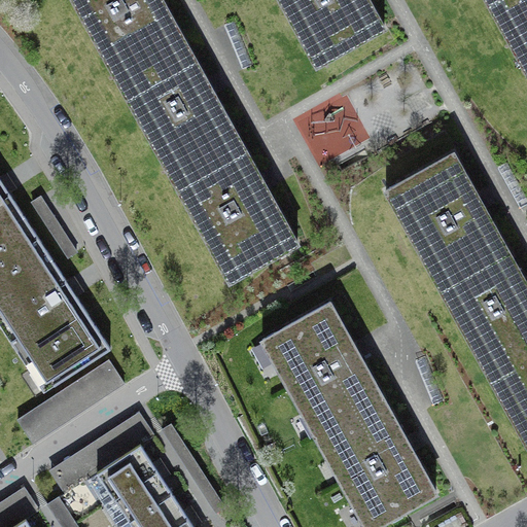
[(73,0),(116,77),(184,39),(162,0),(73,0)]
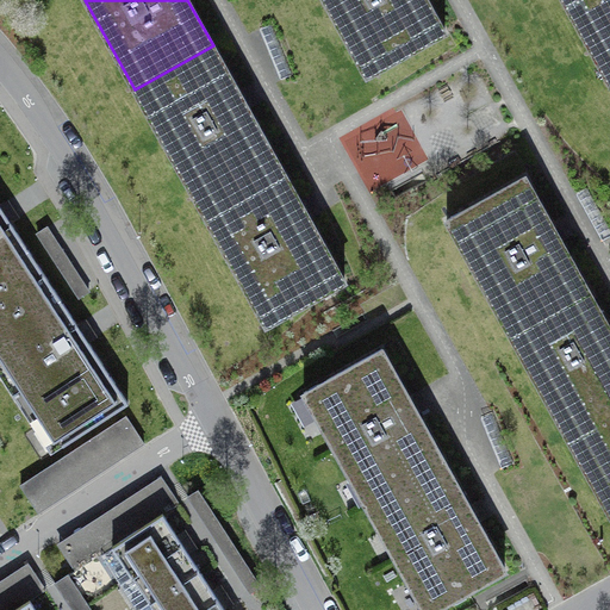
[(324,0),(367,76),(446,32),(427,0),(324,0)]
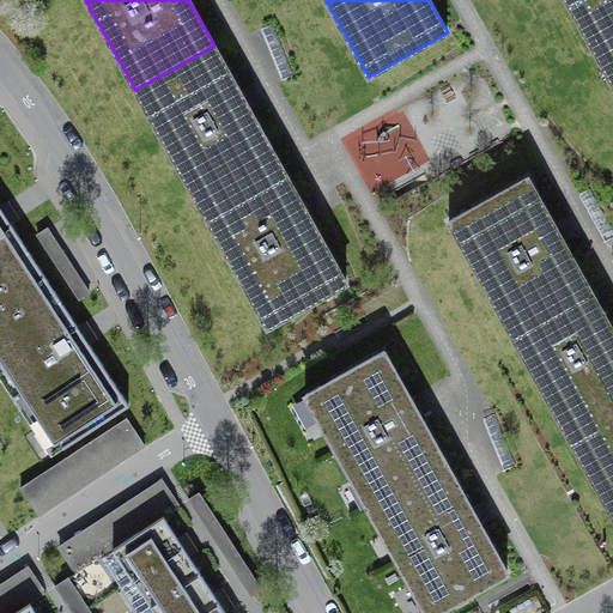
[(612,0),(565,0),(596,53),(612,43),(612,0)]
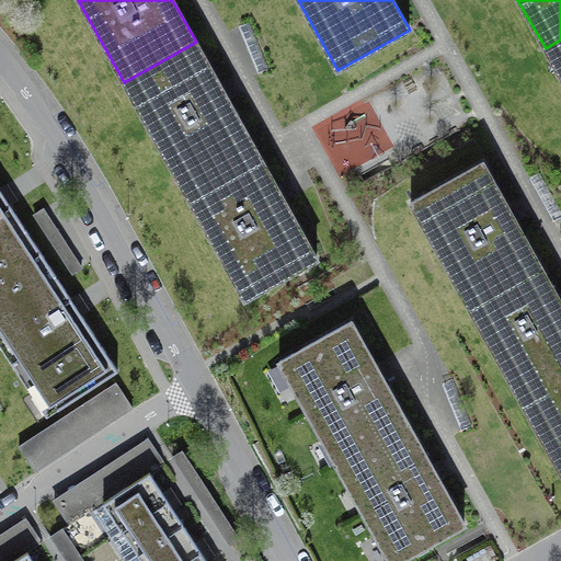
[(560,39),(546,48),(560,77),(560,39)]
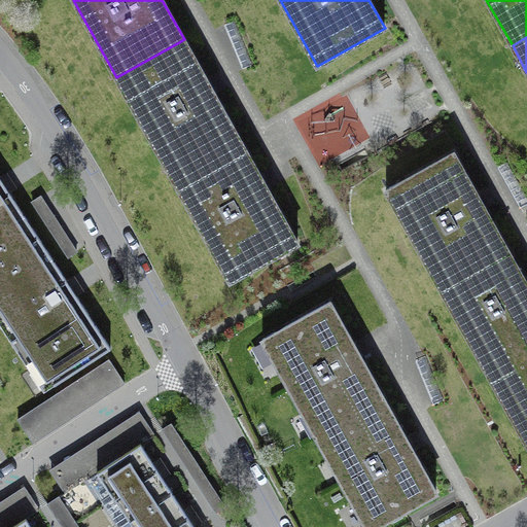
[(184,39),(116,77),(169,171),(237,133),(215,94),(217,93),(213,85),(210,79),(207,80),(184,39)]
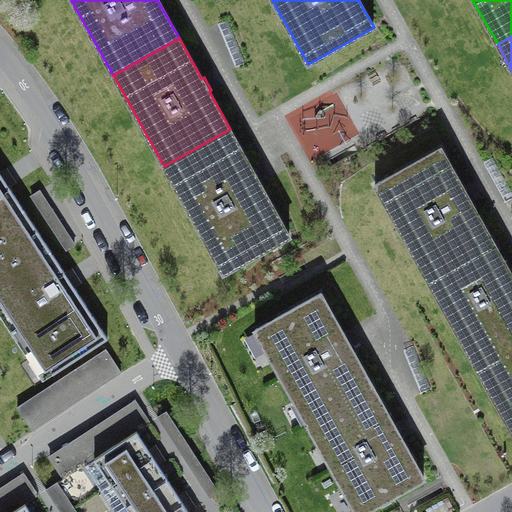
[(253,171),(230,129),(164,166),(223,273),(289,236),(260,184),(263,182),(259,176),(255,169),(253,171)]
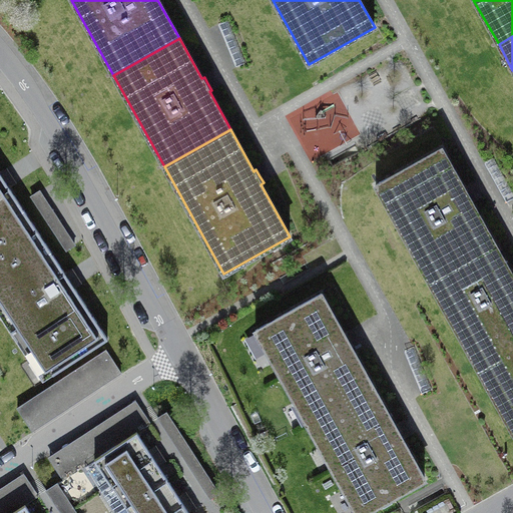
[(442,148),(376,185),(427,278),(493,240),(472,202),(474,200),(471,194),(467,187),(465,188),(442,148)]
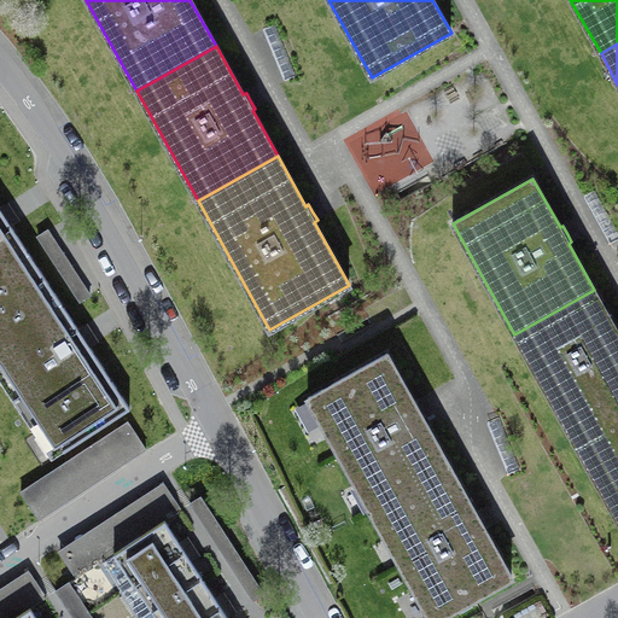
[(0,305),(45,278),(0,208),(0,305)]
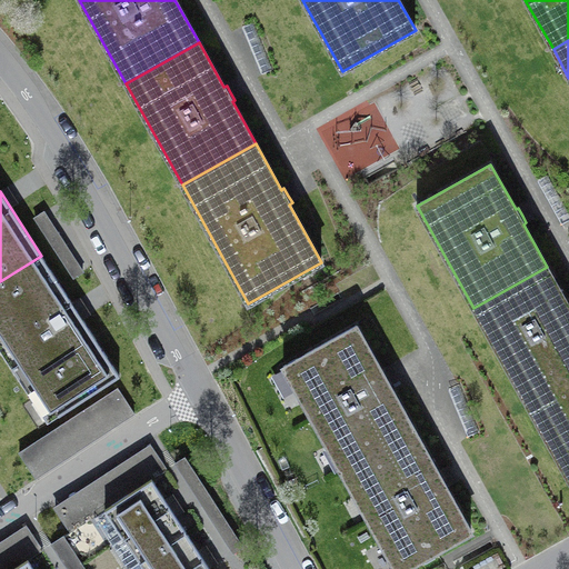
[(41,256),(0,281),(0,323),(1,326),(0,327),(0,349),(7,345),(18,362),(22,359),(31,373),(20,380),(32,399),(43,392),(58,413),(118,376),(41,256)]
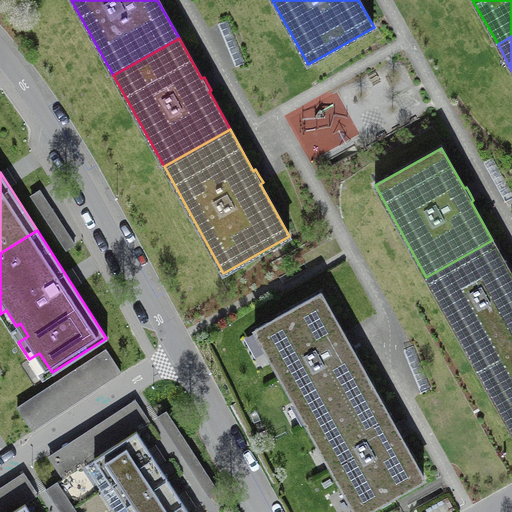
[(492,240),(426,277),(472,359),(511,336),(511,269),(510,271),(492,240)]
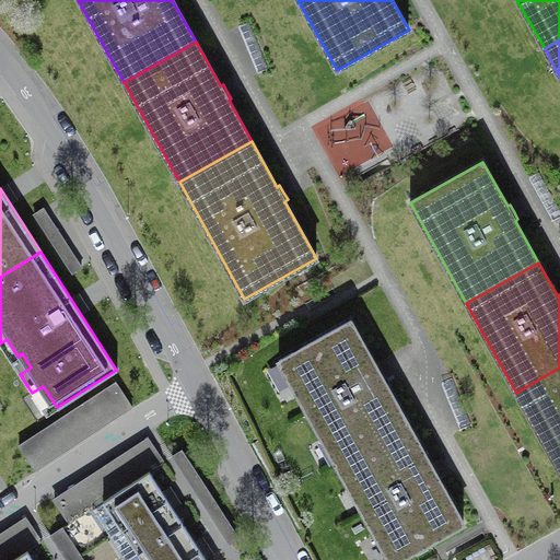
[(351,321),(279,360),(335,462),(407,421),(384,380),(386,377),(383,371),(378,363),(376,364),(351,321)]
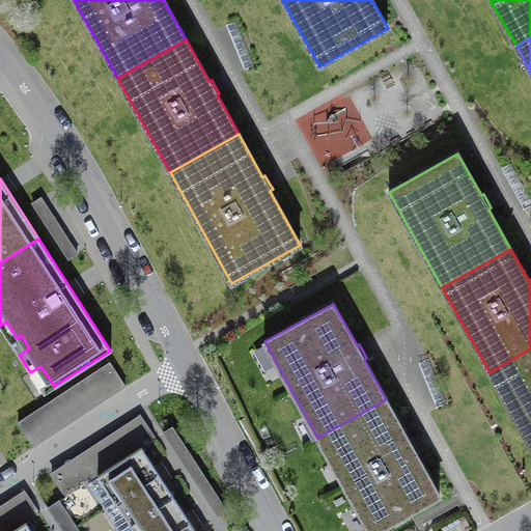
[(530,348),(490,372),(530,446),(530,348)]
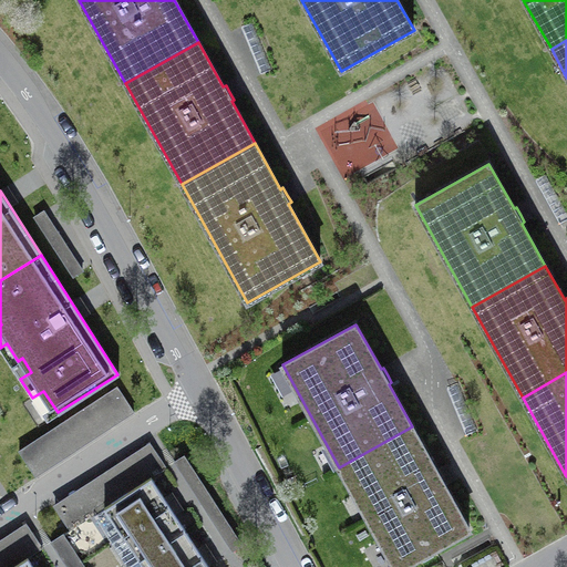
[(113,384),(17,444),(29,464),(125,404),(113,384)]
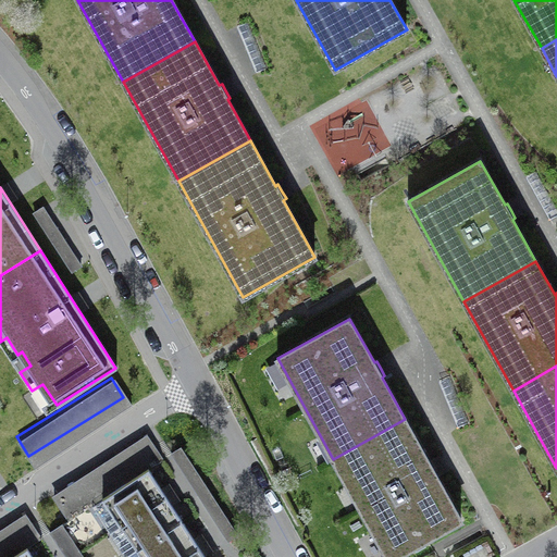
[(405,419),(333,459),(387,556),(393,556),(461,520),(437,477),(440,475),(435,468),(432,461),(429,462),(405,419)]
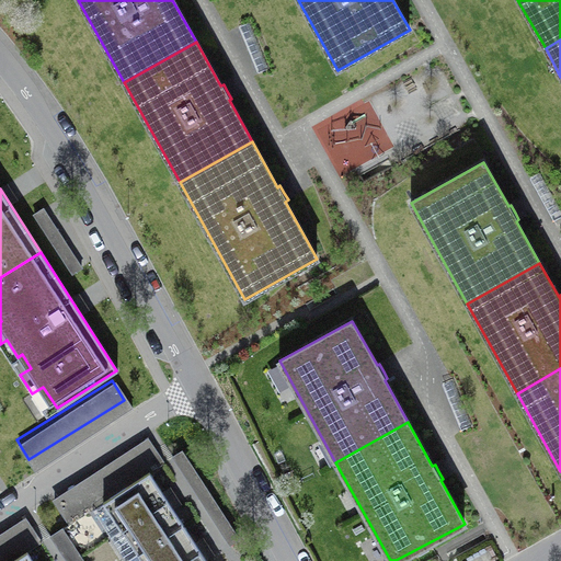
[(148,438),(53,501),(68,525),(163,462),(148,438)]
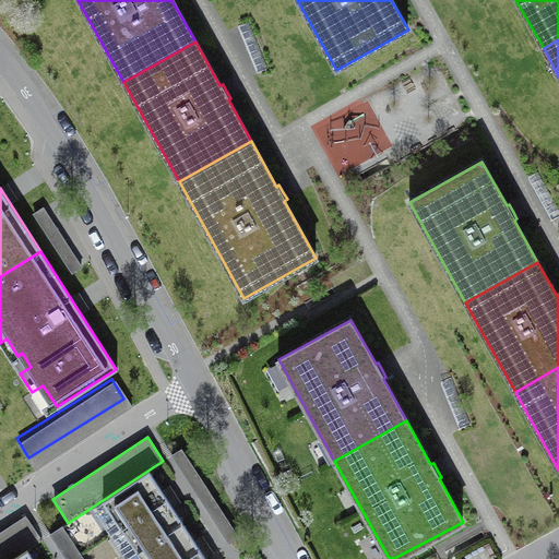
[(103,500),(121,528),(167,499),(149,471),(103,500)]
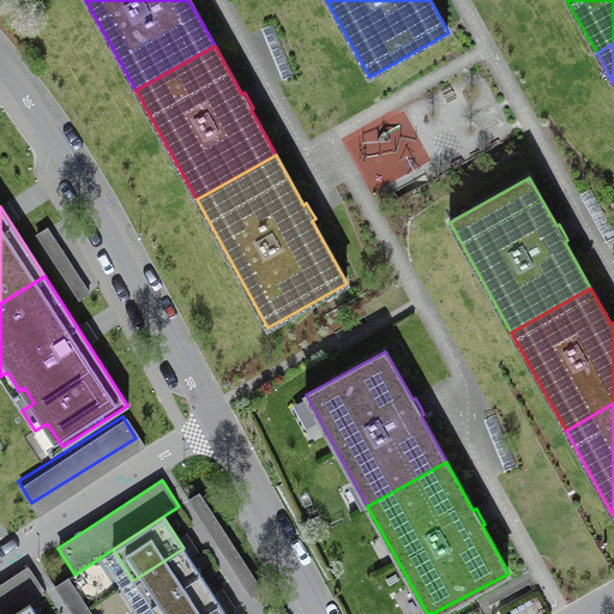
[(200,573),(184,548),(133,581),(150,607),(200,573)]
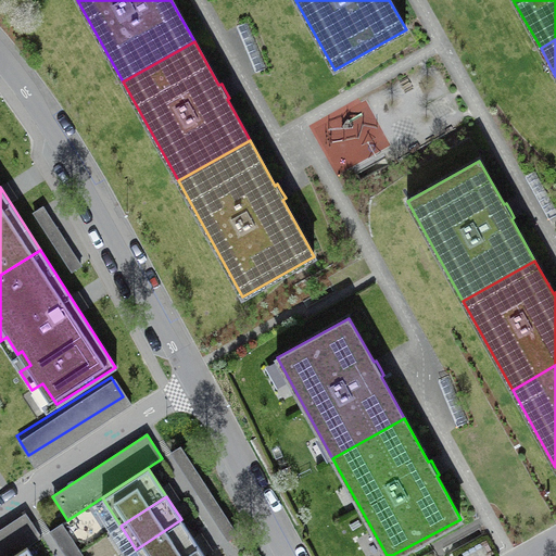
[(23,514),(0,528),(0,555),(11,555),(38,539),(23,514)]
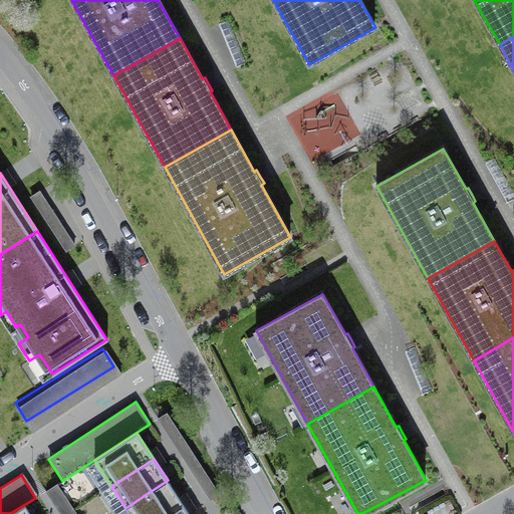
[(169,513),(184,505),(168,480),(125,508),(130,513),(169,513)]
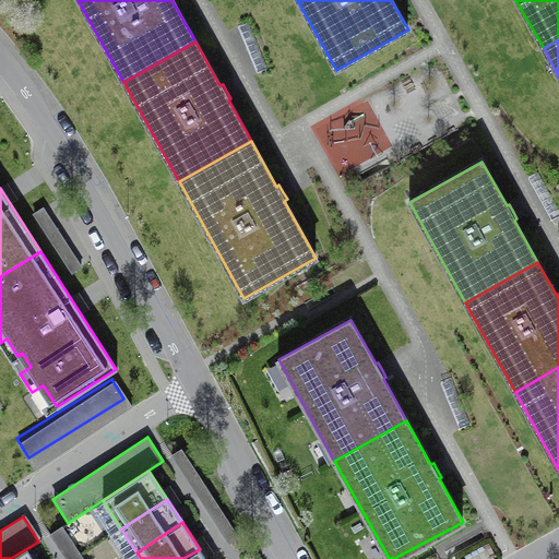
[(206,558),(200,549),(183,558),(206,558)]
